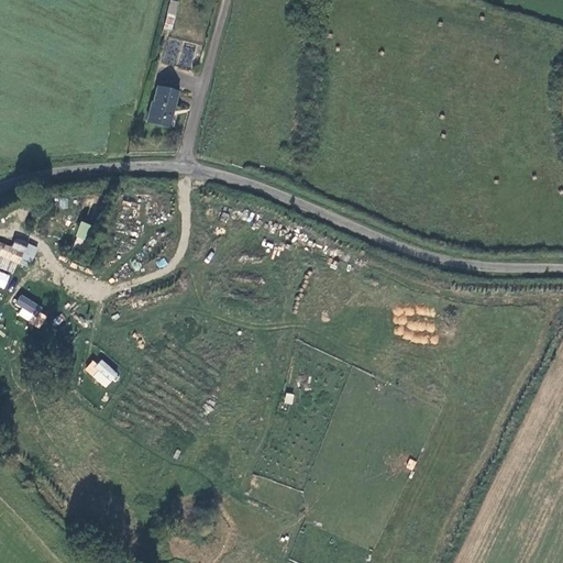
[(163,30),(170,31),(178,2),(170,1),(163,30)]
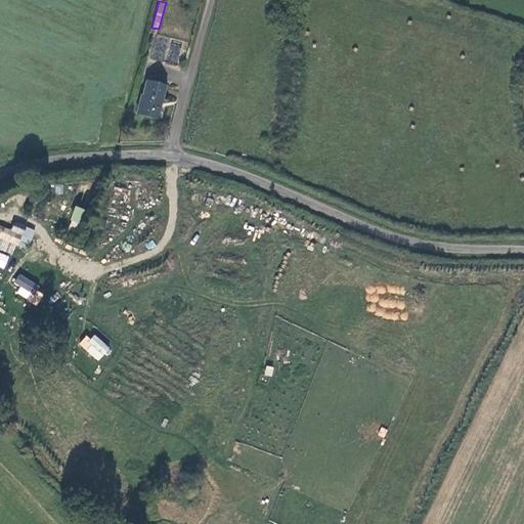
[(284,17),(293,18),(294,8),(285,7),(284,17)]
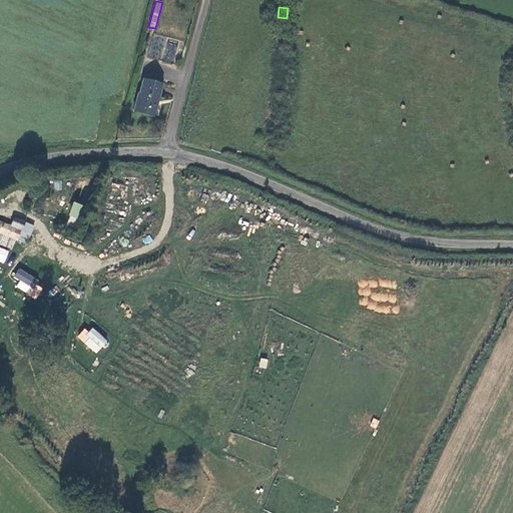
[(152,118),(161,85),(143,80),(139,94),(138,94),(133,112),(152,118)]
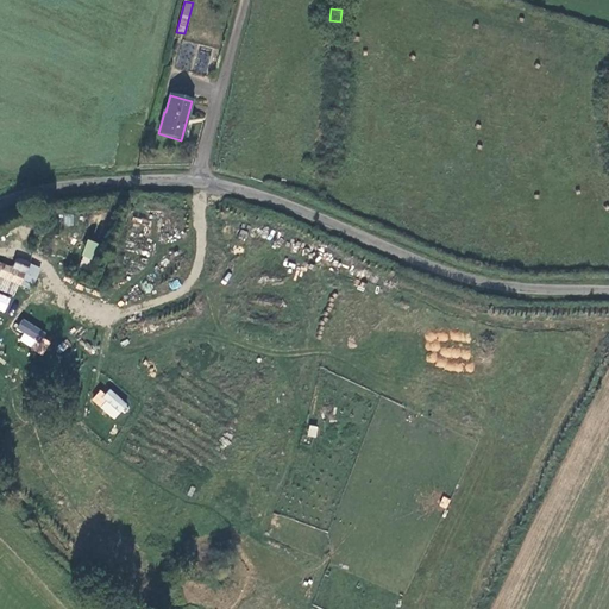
[(90,265),(96,242),(87,239),(81,263),(90,265)]
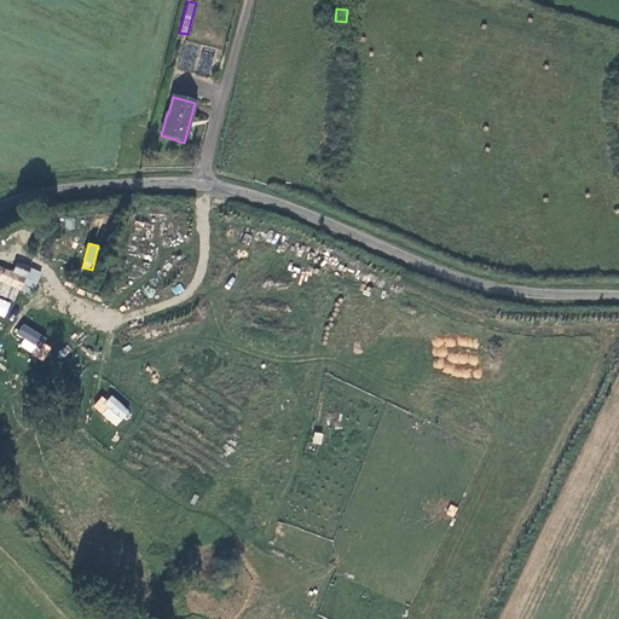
[(0,268),(0,282),(19,291),(28,272),(15,267),(12,275),(0,268)]
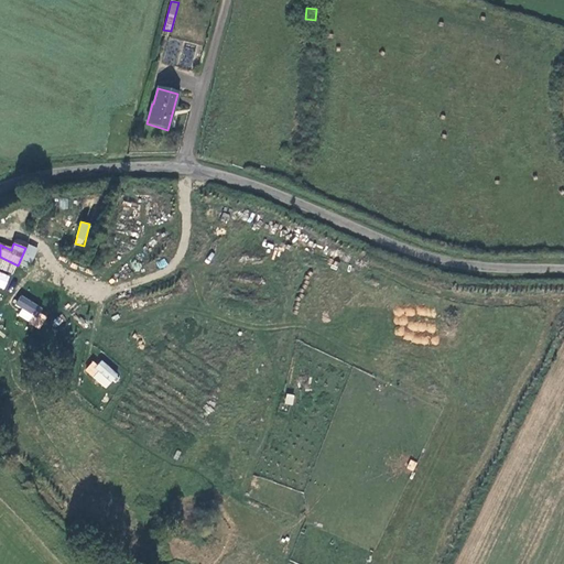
[(0,288),(4,290),(10,275),(0,271),(0,288)]
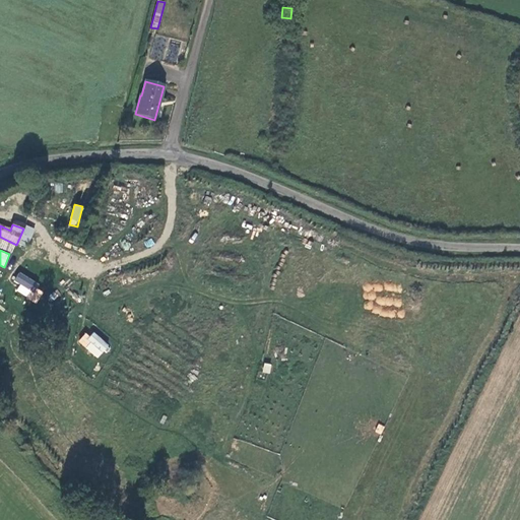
[(19,284),(15,290),(37,304),(46,289),(18,271),(13,280),(19,284)]
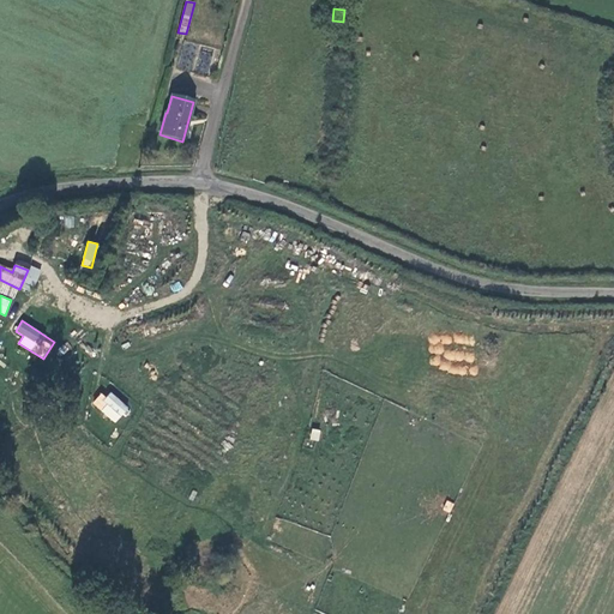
[(94,404),(115,423),(130,408),(108,389),(94,404)]
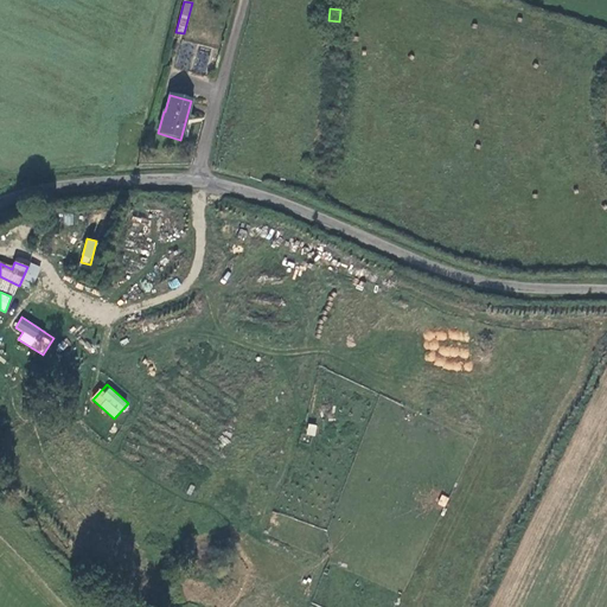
[(306,434),(315,436),(318,426),(308,423),(306,434)]
